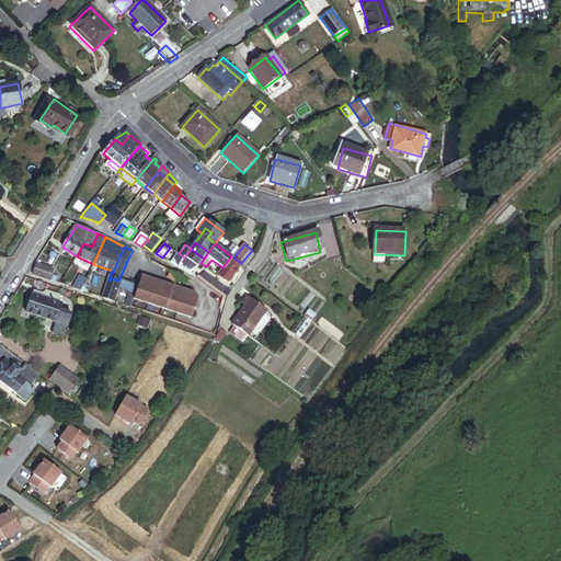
[(238,251),(232,247),(229,252),(235,255),(238,251)]
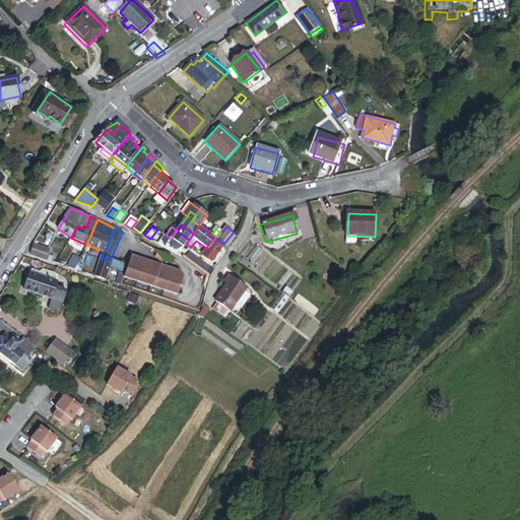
[(189,240),(177,231),(171,239),(183,248),(186,244),(189,240)]
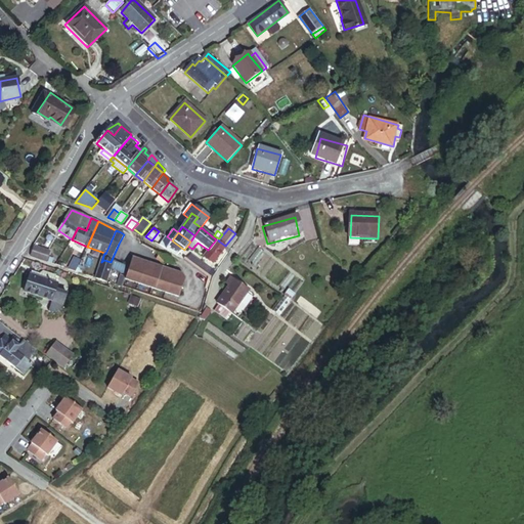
[(231,251),(225,246),(218,241),(216,239),(208,250),(203,257),(213,264),(223,250),(229,254),(231,251)]
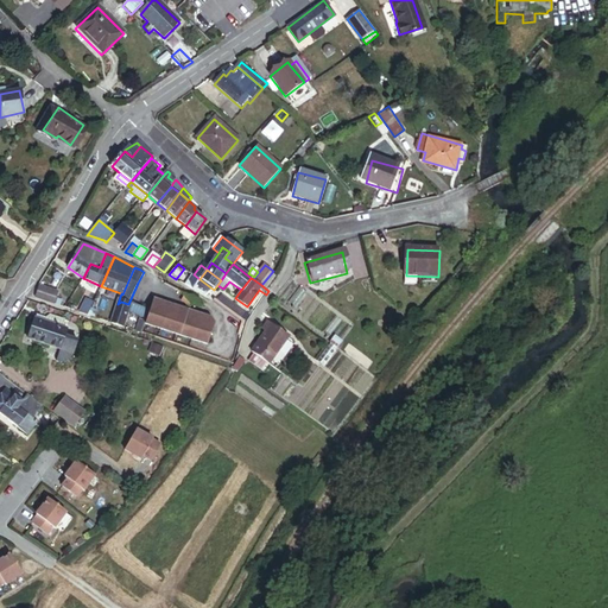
[(206,297),(214,290),(200,279),(191,289),(206,297)]
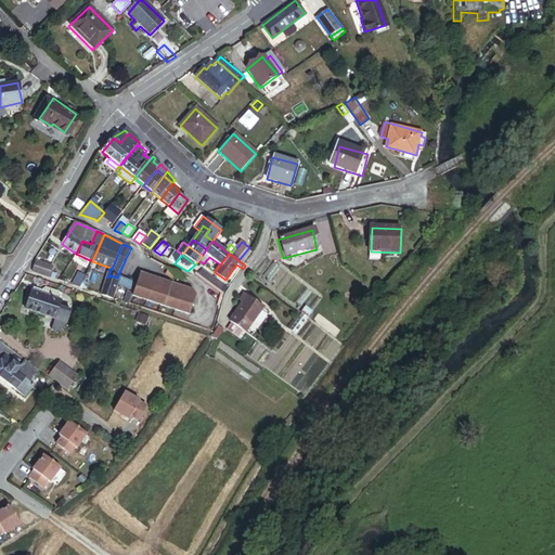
[(126,258),(117,278),(119,278),(132,282),(138,283),(140,279),(130,275),(136,262),(126,258)]
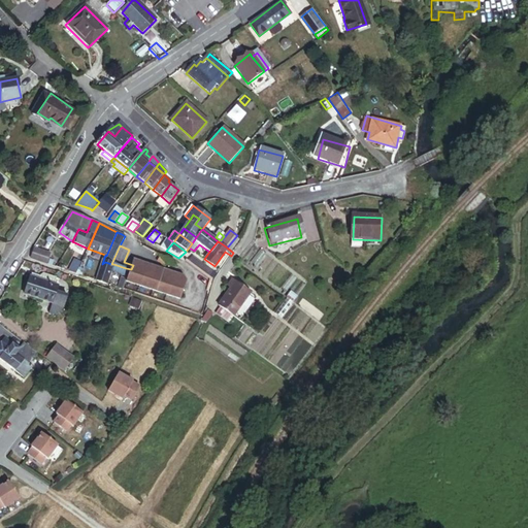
[(51,253),(35,248),(32,258),(47,262),(51,253)]
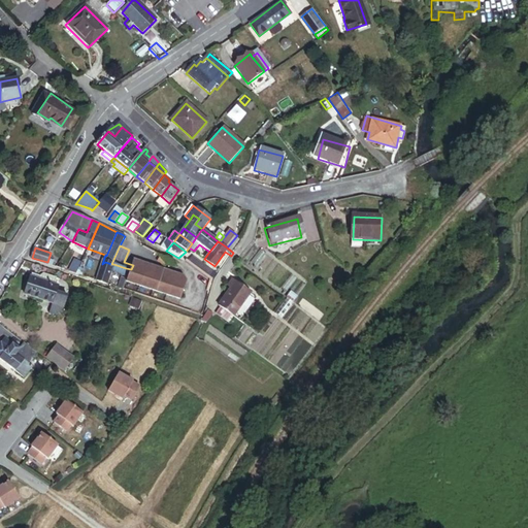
[(192,257),(189,262),(202,271),(205,267),(192,257)]
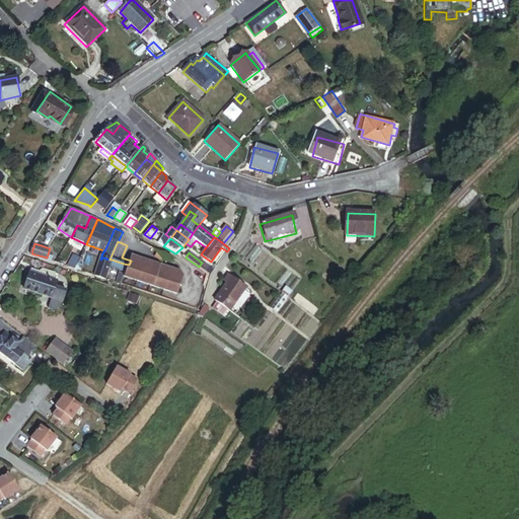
[(68,268),(74,269),(77,264),(79,258),(73,255),(68,268)]
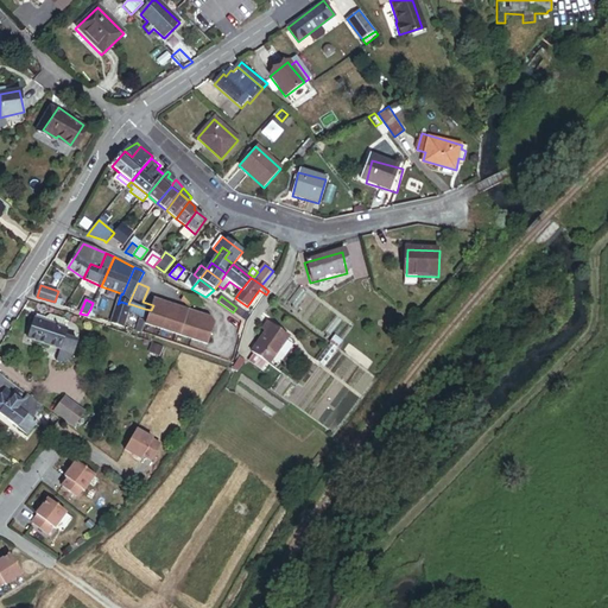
[(215,299),(204,308),(216,316),(217,315),(241,331),(244,321),(242,321),(233,312),(217,302),(215,299)]
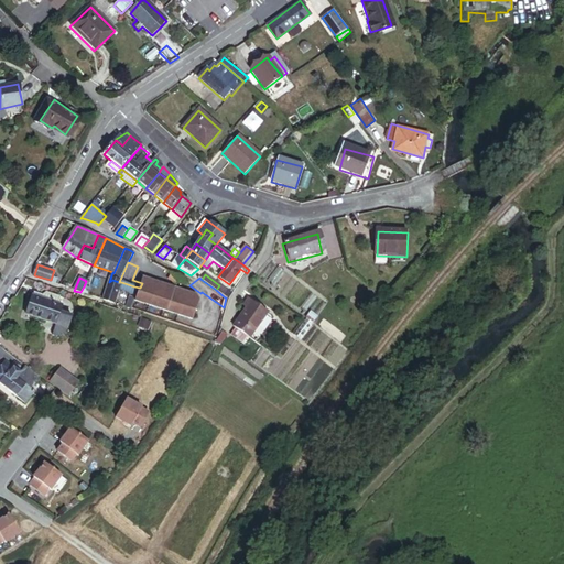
[(109,282),(104,300),(115,304),(119,289),(121,282),(119,282),(112,280),(109,282)]
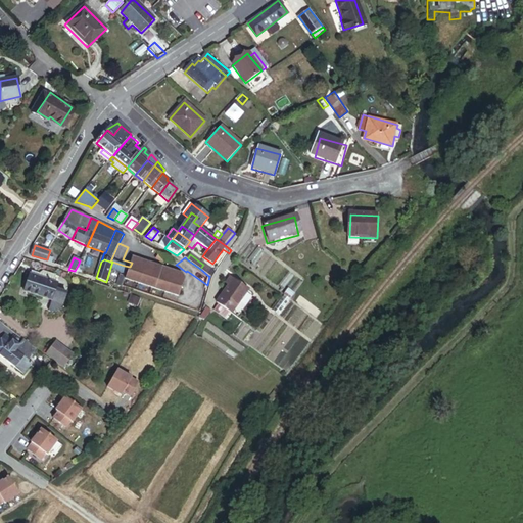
[(125,266),(112,262),(110,268),(124,271),(125,266)]
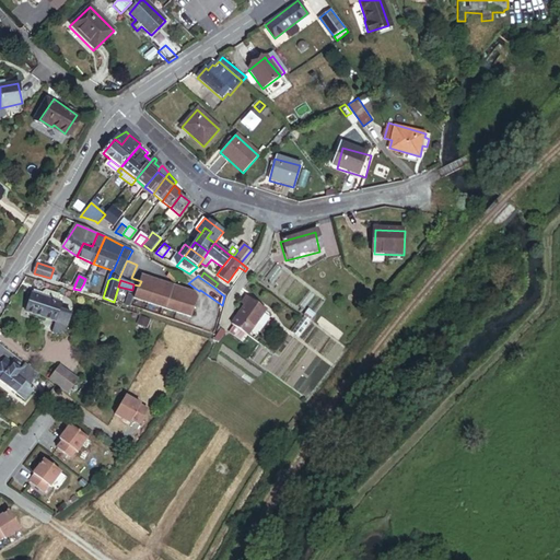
[(228,290),(218,283),(214,288),(223,295),(228,290)]
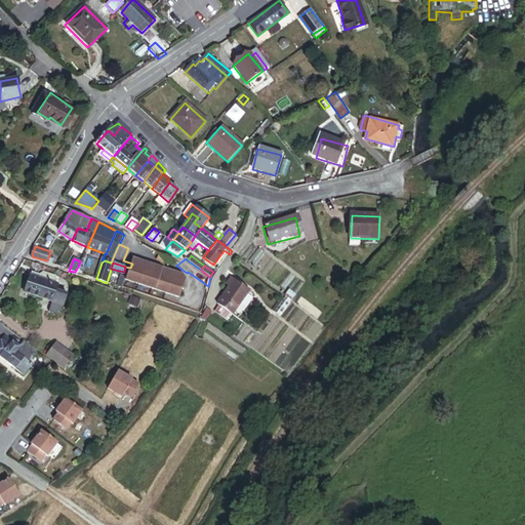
[(64,293),(55,290),(57,284),(53,283),(55,276),(43,272),(42,275),(32,272),(24,293),(51,303),(48,313),(49,313),(53,313),(55,311),(58,308),(59,306),(64,293)]
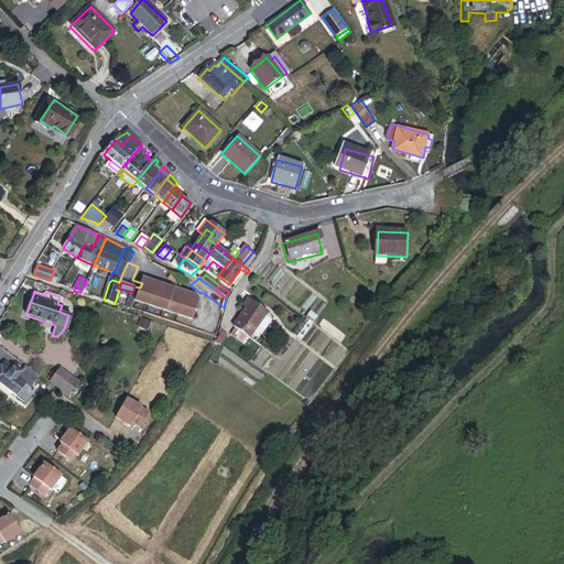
[(137,299),(131,296),(127,307),(132,310),(137,299)]
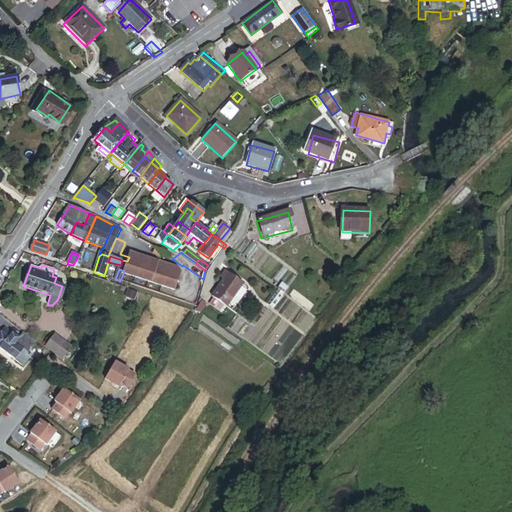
[(228,307),(244,284),(225,272),(221,278),(224,281),(213,297),(228,307)]
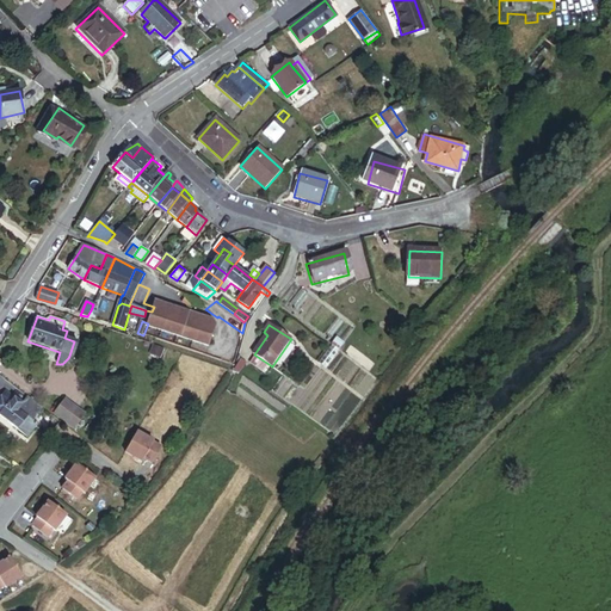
[(339,341),(334,346),(340,351),(345,346),(339,341)]
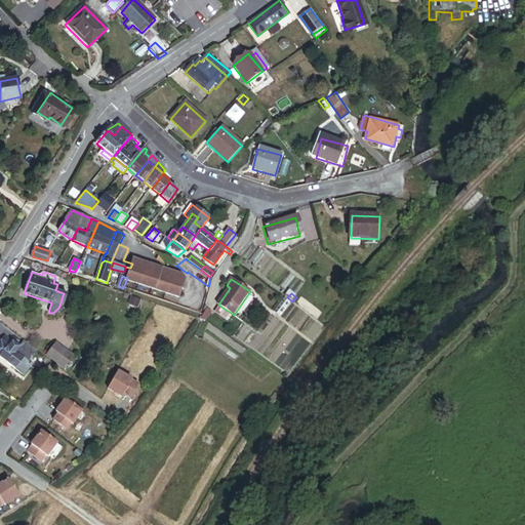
[(140,301),(131,298),(128,306),(138,309),(140,301)]
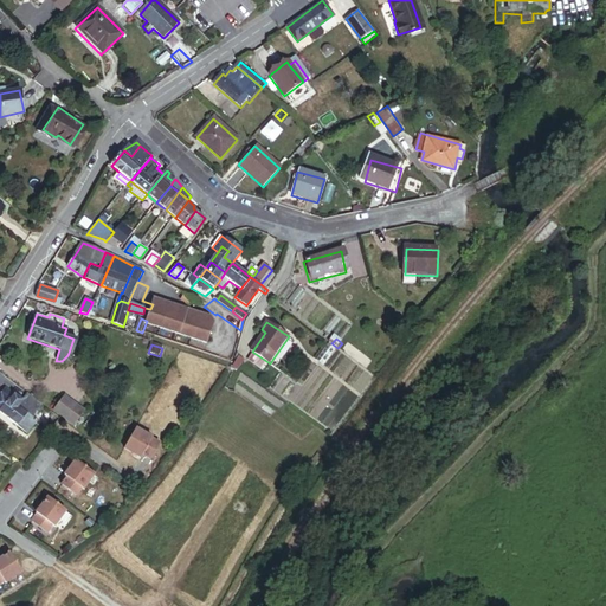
[(205,345),(201,353),(219,359),(223,350),(205,345)]
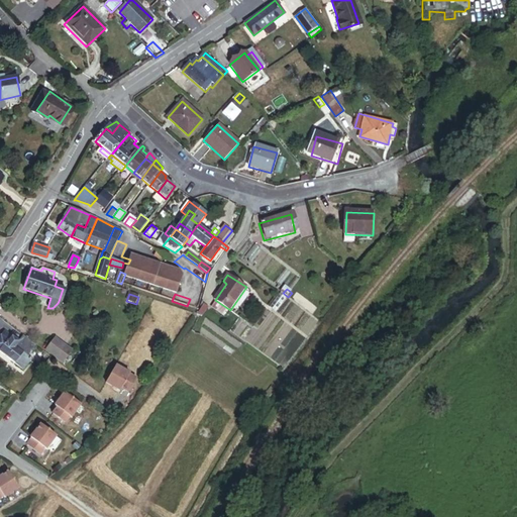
[(213,303),(209,300),(203,307),(207,310),(213,303)]
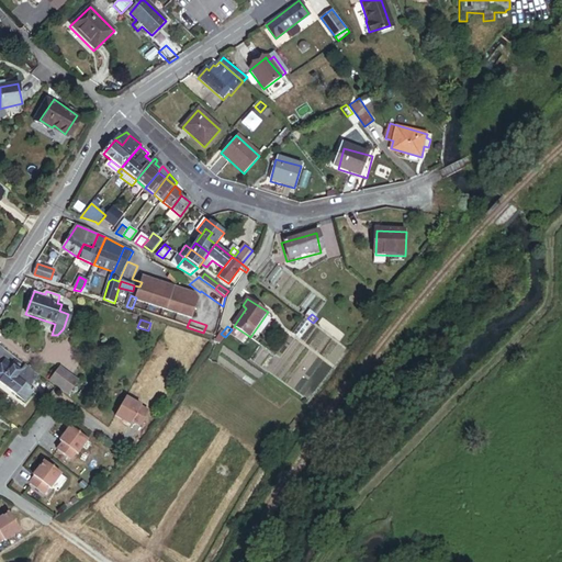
[(23,372),(8,360),(0,369),(0,380),(29,404),(40,390),(35,385),(44,375),(29,366),(23,372)]
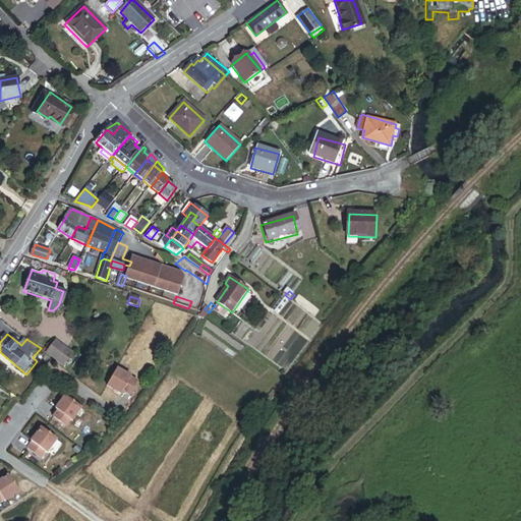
[(72,349),(61,340),(51,352),(62,361),(72,349)]
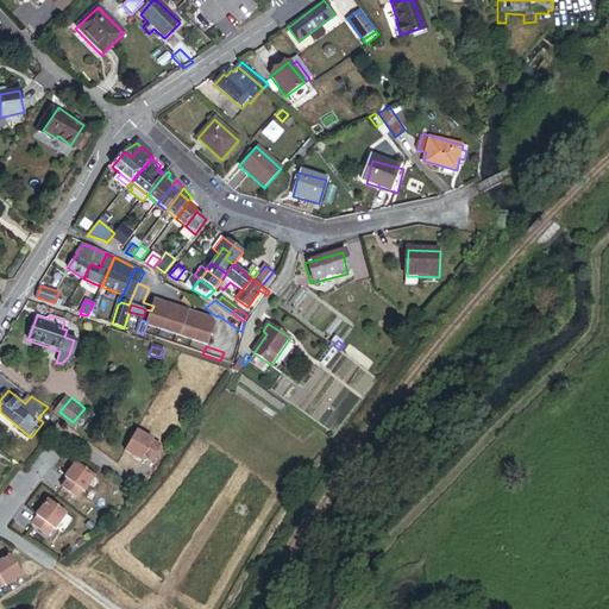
[(92,415),(85,408),(73,422),(80,428),(92,415)]
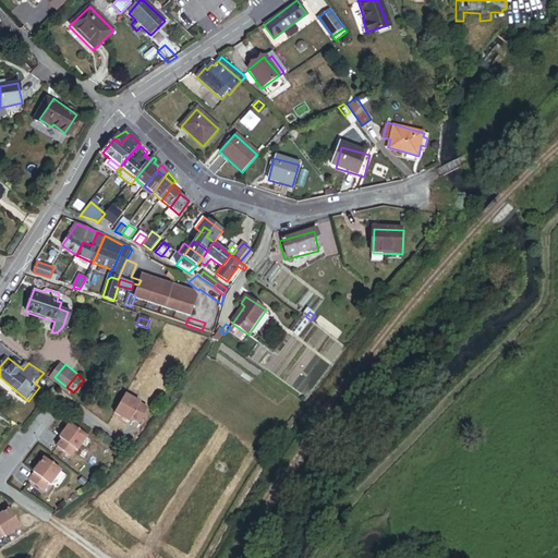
[(135,421),(143,424),(150,410),(143,405),(144,404),(129,396),(119,414),(133,423),(135,421)]
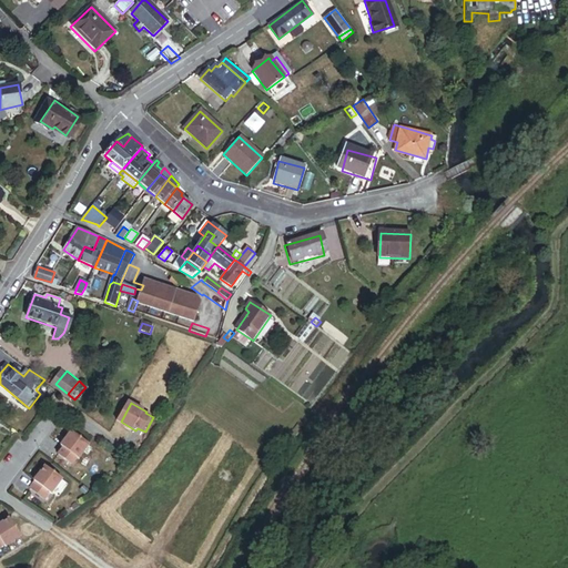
[(61,456),(74,467),(80,460),(81,462),(93,446),(75,433),(64,447),(67,449),(61,456)]
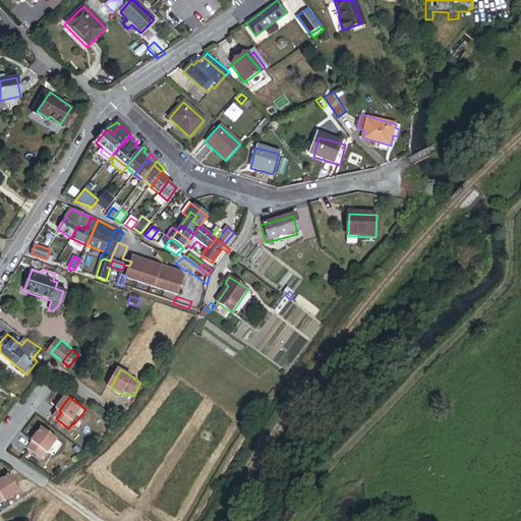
[(38,464),(40,466),(54,448),(39,436),(24,454),(25,455),(20,461),(33,470),(38,464)]
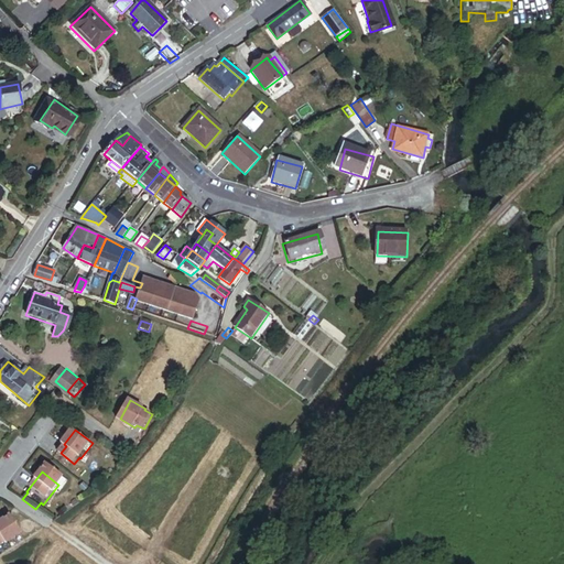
[(0,546),(7,543),(7,544),(22,535),(12,518),(0,525),(0,546)]
